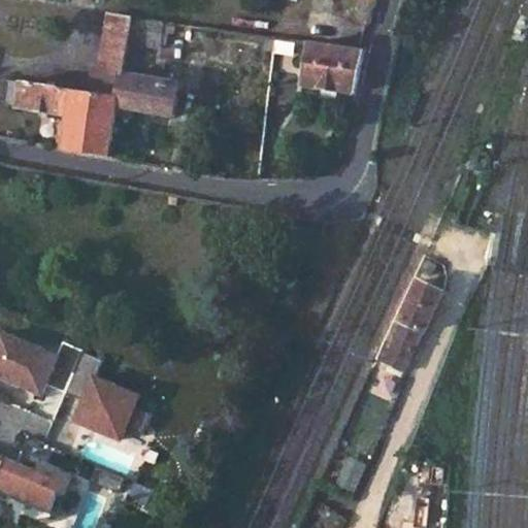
[(132,20),(109,17),(102,67),(95,66),(91,95),(120,99),(123,76),(128,45),(132,20)]
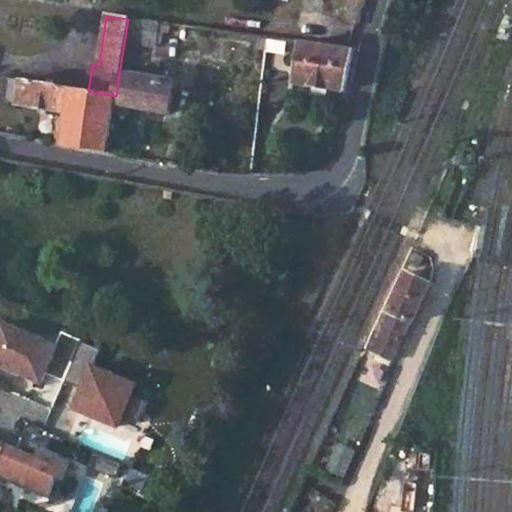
[(153,49),(158,24),(128,19),(124,44),(137,47),(153,49)]
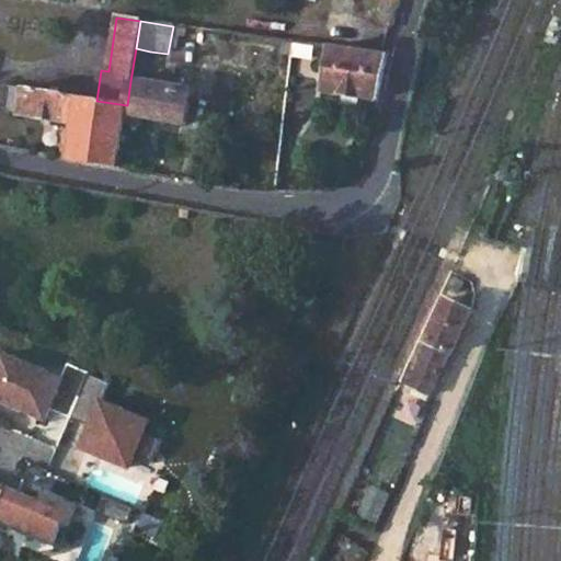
[(277,47),(293,49),(294,42),(278,39),(277,47)]
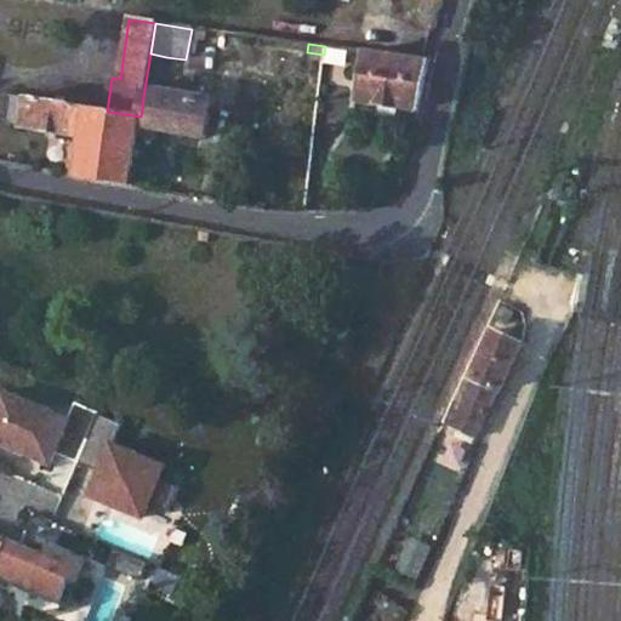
[(343,64),(346,50),(325,46),(324,55),(323,63),(343,64)]
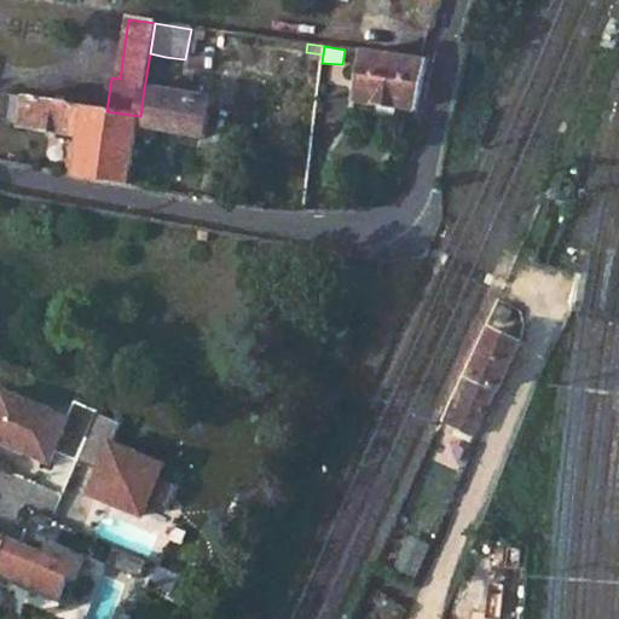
[(359,102),(416,109),(427,59),(366,51),(359,102)]
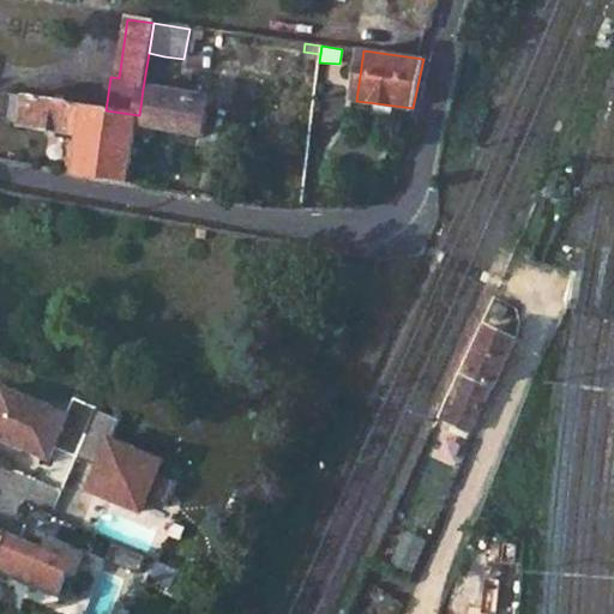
[(157,91),(164,56),(149,53),(143,89),(157,91)]
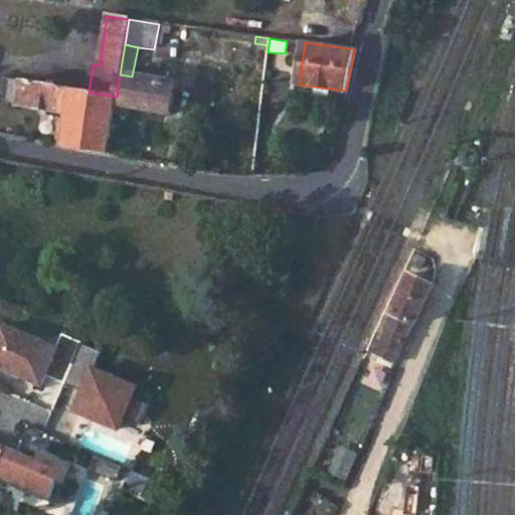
[(115,108),(171,115),(176,82),(132,76),(120,74),(117,97),(115,108)]
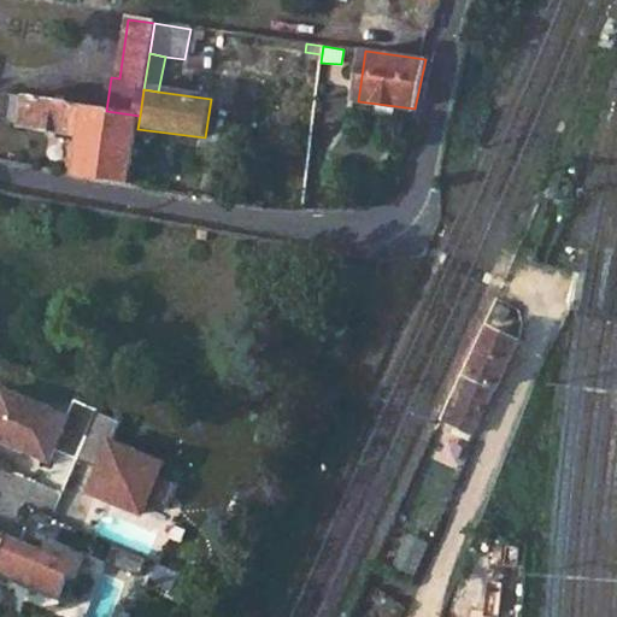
[(15,97),(10,122),(24,124),(24,128),(83,136),(88,107),(15,97)]
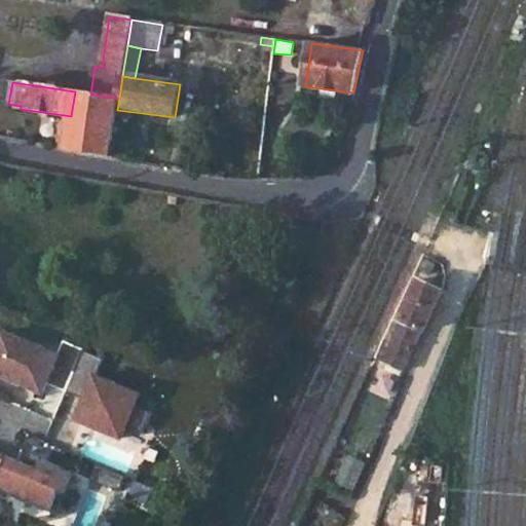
[(117,110),(119,99),(90,95),(75,91),(71,116),(70,124),(67,143),(66,152),(109,159),(117,110)]
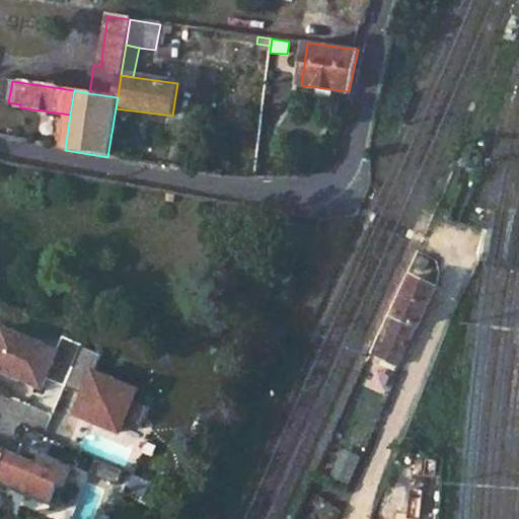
[(61,122),(58,140),(66,141),(69,123),(61,122)]
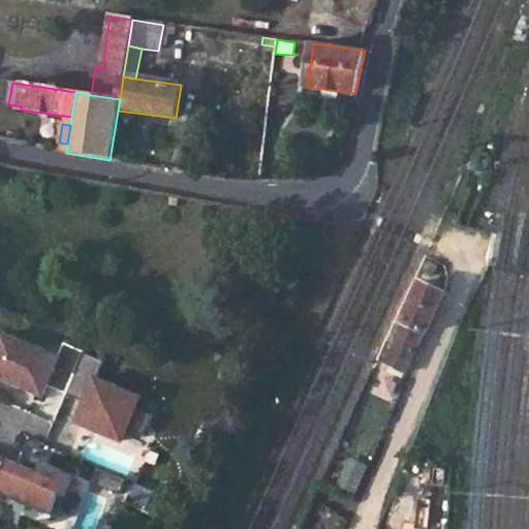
[(59,143),(58,151),(66,153),(67,144),(59,143)]
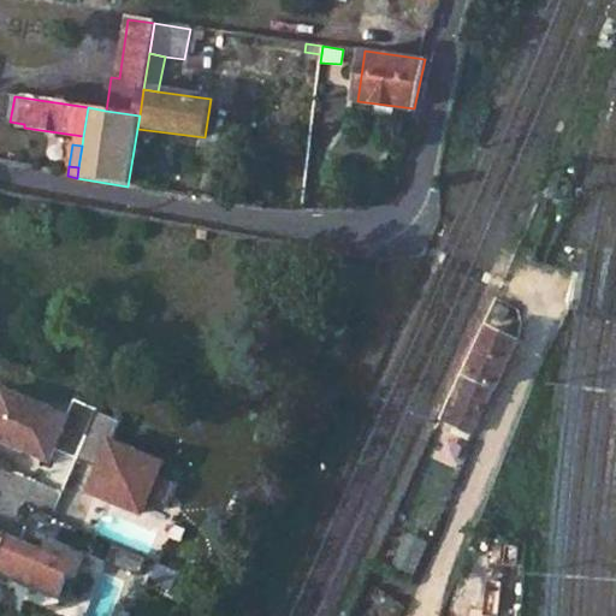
[(520,347),(493,335),(471,384),(474,386),(455,430),(472,438),(495,390),(497,391),(520,347)]
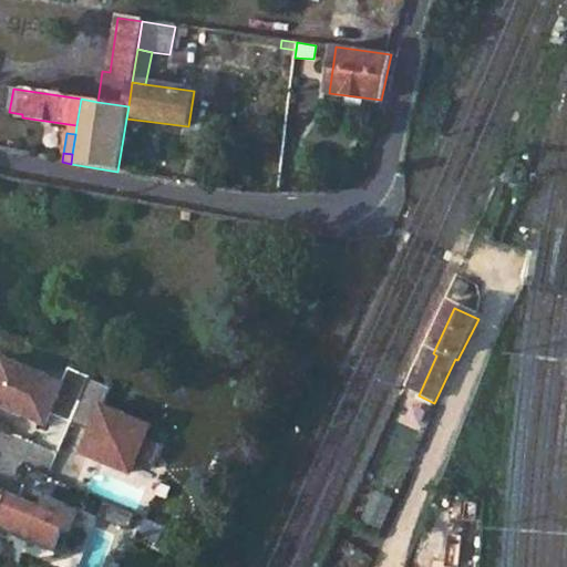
[(62,382),(0,356),(0,405),(44,424),(62,382)]
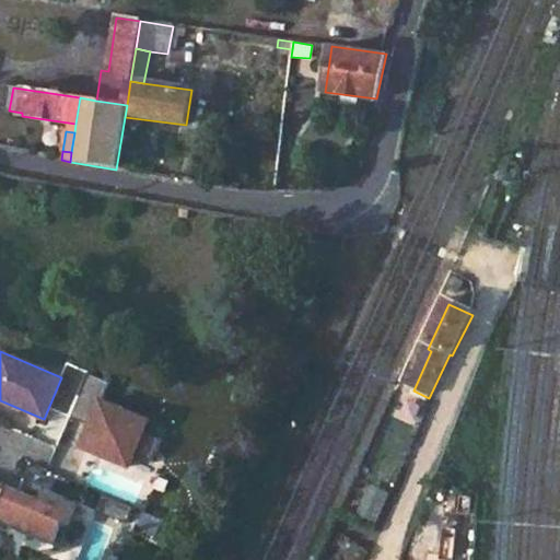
[(144,418),(93,398),(74,446),(126,466),(144,418)]
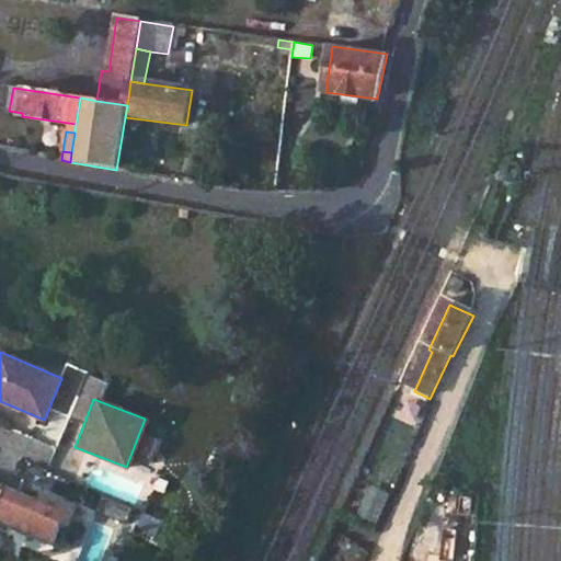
[(65,507),(3,485),(0,493),(0,523),(53,541),(65,507)]
